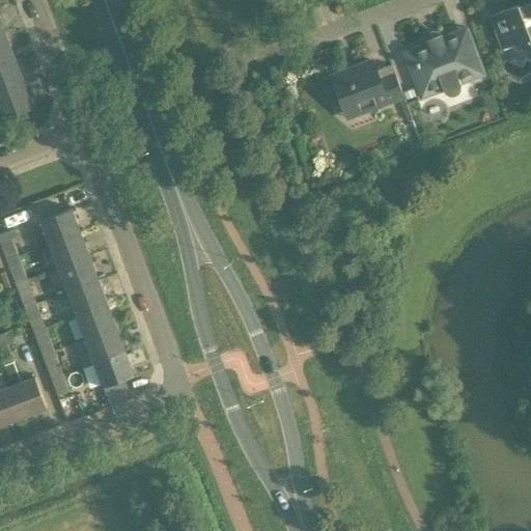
[(530,0),(518,5),(490,16),(502,49),(530,38),(530,0)]
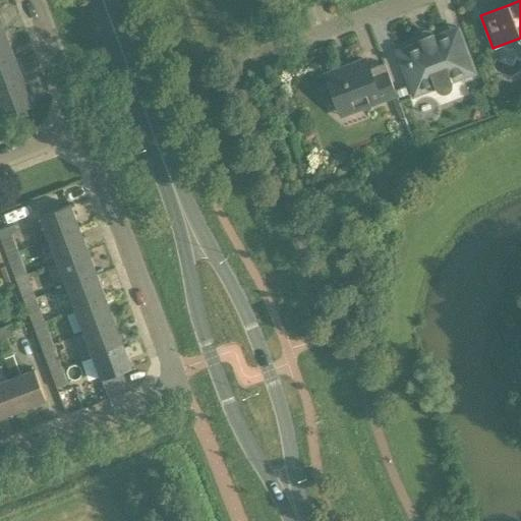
[(413,96),(435,89),(436,91),(438,92),(439,93),(440,94),(442,94),(444,94),(446,94),(448,93),(449,92),(450,90),(451,89),(452,87),(452,85),(452,83),(452,82),(451,81),(474,72),(464,46),(453,50),(447,32),(433,36),(432,34),(416,40),(417,43),(405,47),(409,57),(399,60),(413,96)]
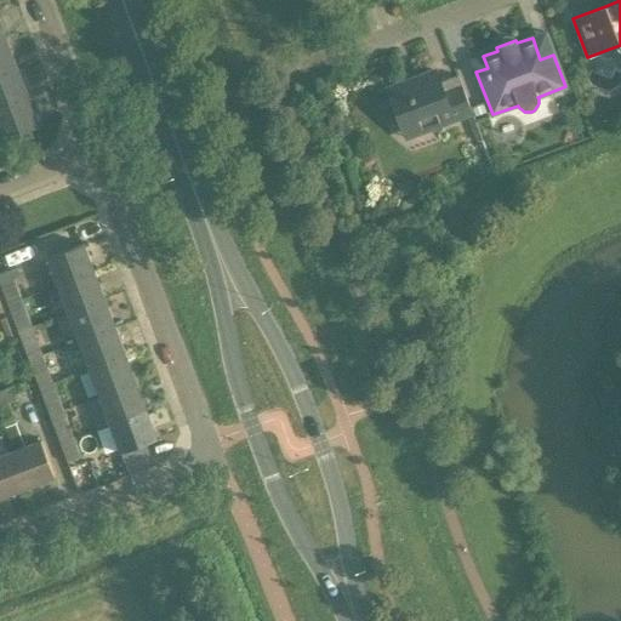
[(7,43),(0,44),(0,77),(18,70),(7,43)]
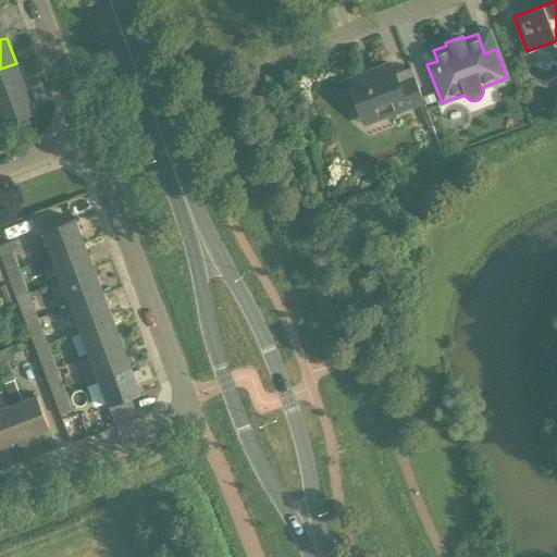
[(16,63),(0,69),(0,97),(25,87),(16,63)]
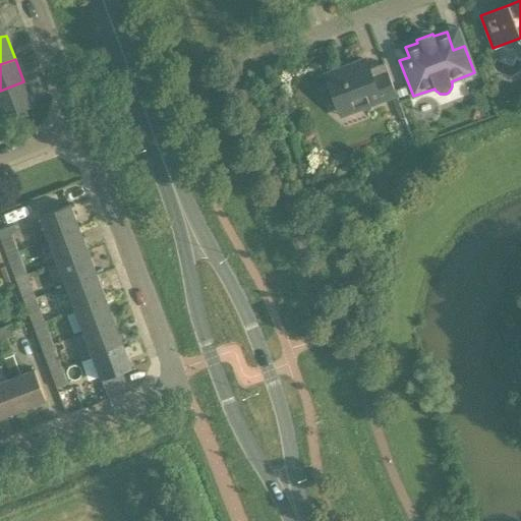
[(384,63),(368,68),(365,59),(325,74),(339,112),(363,103),(364,107),(396,95),(384,63)]
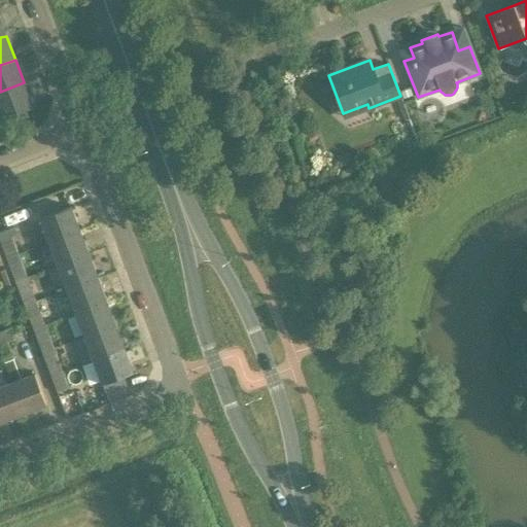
[(24,82),(0,92),(0,111),(3,118),(33,107),(24,82)]
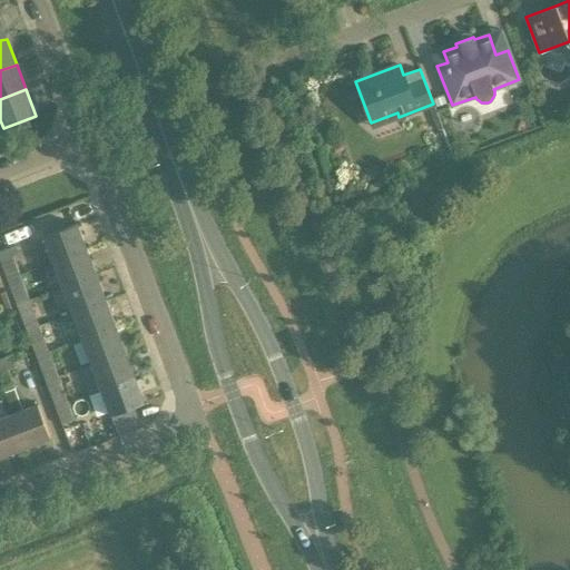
[(443,95),(433,99),(435,106),(446,102),(443,95)]
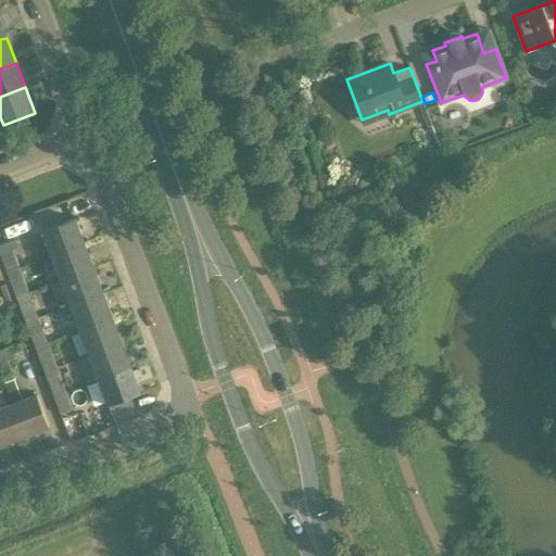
[(52,255),(85,243),(75,218),(42,230),(52,255)]
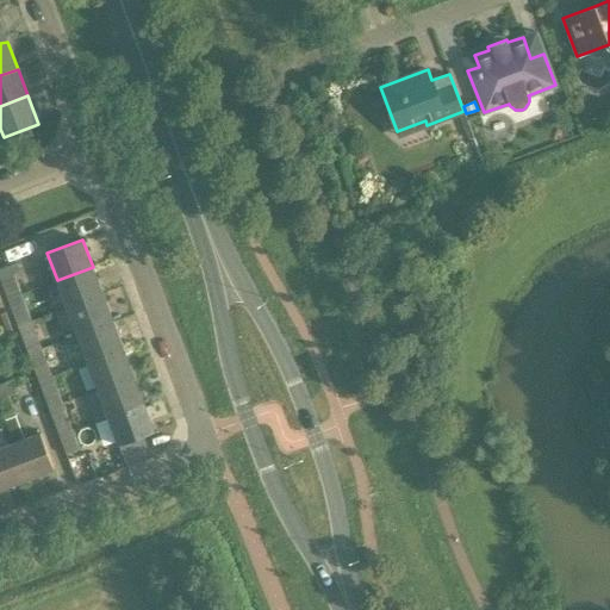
[(93,267),(57,280),(67,307),(103,294),(93,267)]
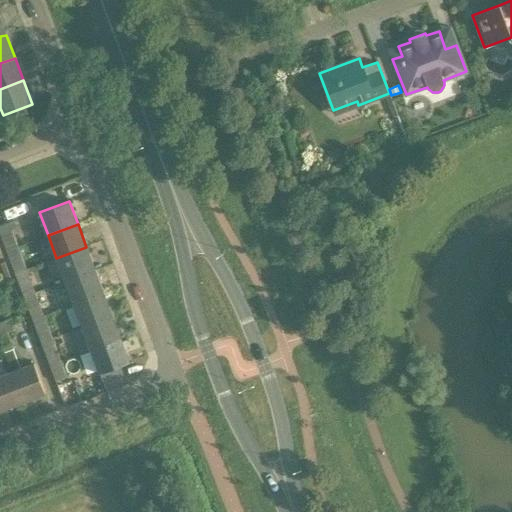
[(11,230),(0,234),(0,237),(5,251),(17,247),(11,230)]
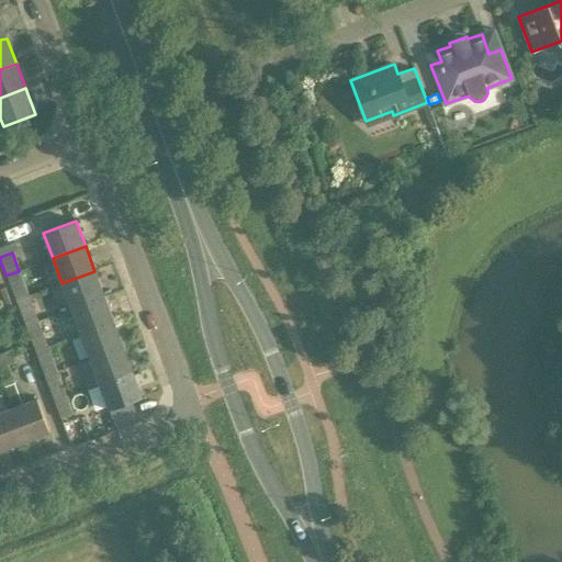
[(15,301),(29,296),(19,271),(6,276),(15,301)]
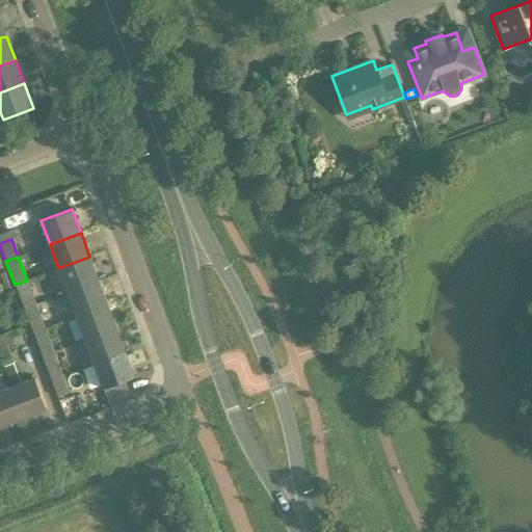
[(89,257),(58,268),(68,292),(99,281),(89,257)]
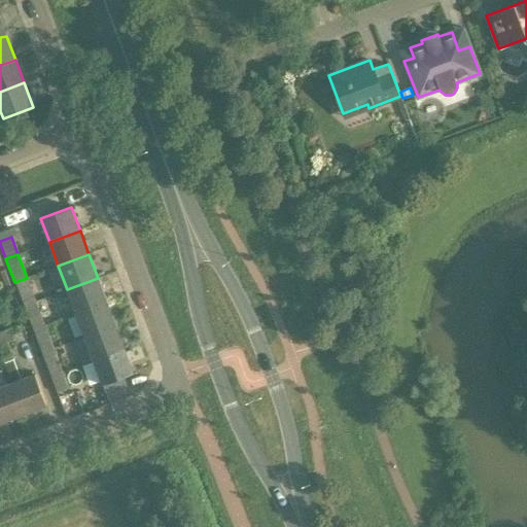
[(24,306),(35,301),(27,278),(14,282),(24,306)]
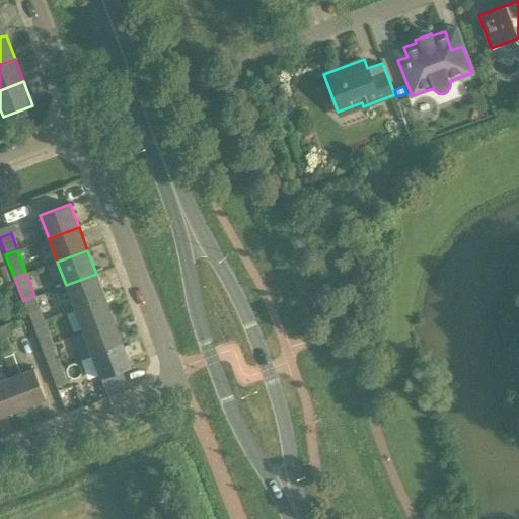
[(96,274),(66,285),(71,298),(60,302),(63,312),(74,308),(104,297),(96,274)]
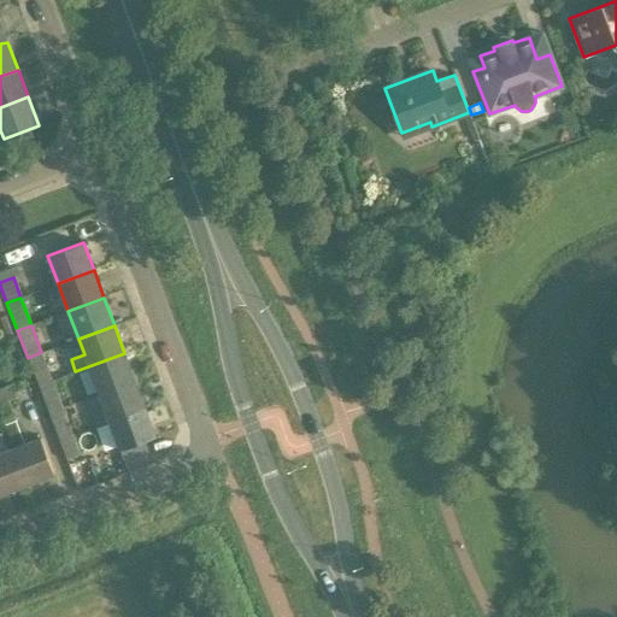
[(62,377),(57,362),(47,365),(41,352),(28,358),(37,386),(52,380),(52,381),(62,377)]
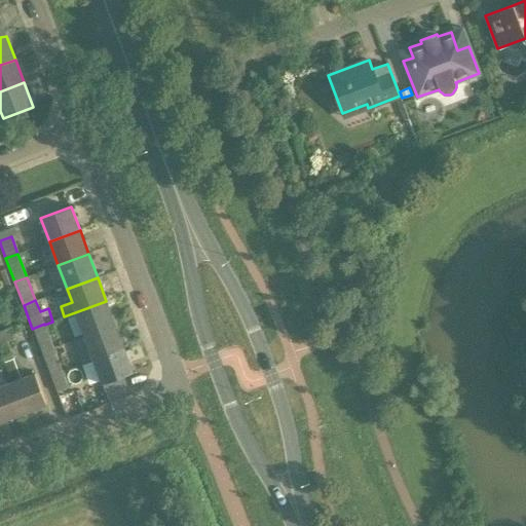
[(84,336),(115,325),(106,301),(75,312),(84,336)]
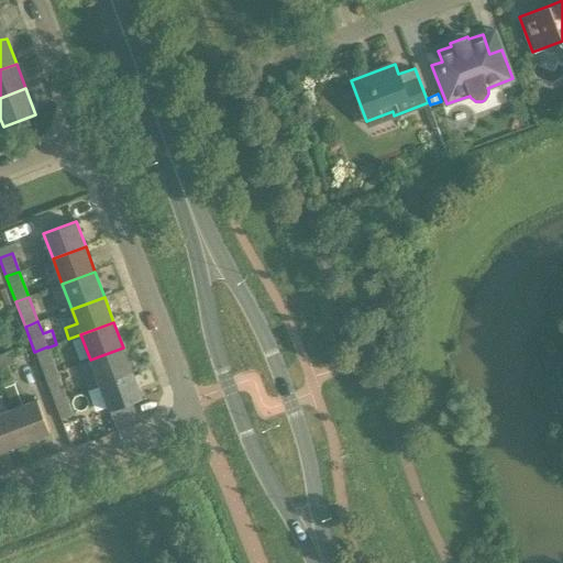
[(57,372),(47,348),(47,346),(34,352),(44,377),(57,372)]
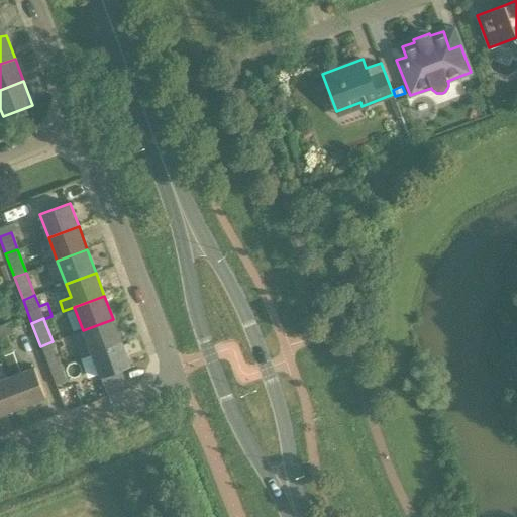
[(113,319),(83,330),(91,353),(121,342),(113,319)]
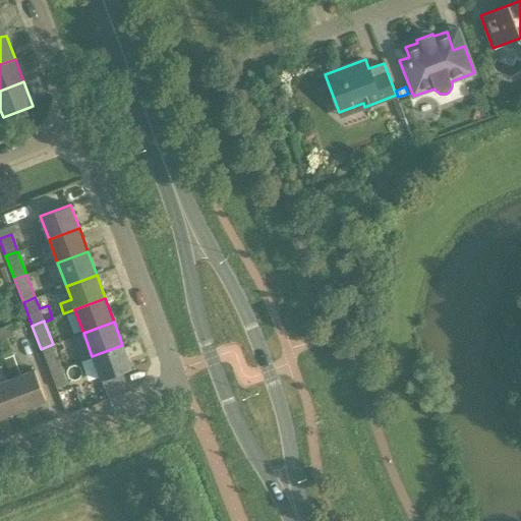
[(9,325),(0,327),(0,349),(3,357),(12,354),(7,339),(13,336),(9,325)]
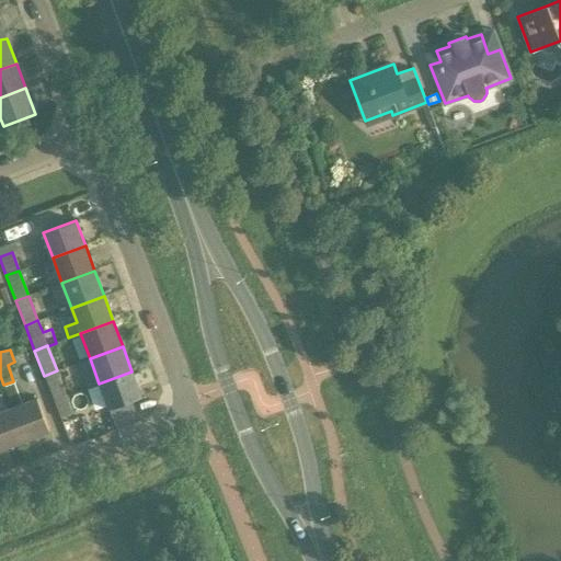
[(54,400),(66,396),(57,370),(44,376),(54,400)]
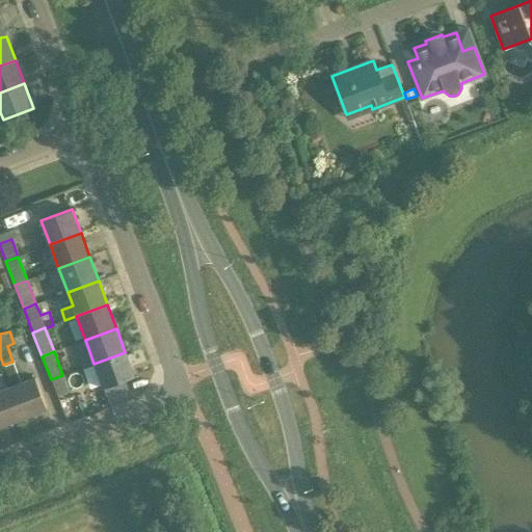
[(125,352),(94,364),(103,388),(110,407),(131,399),(125,380),(134,376),(125,352)]
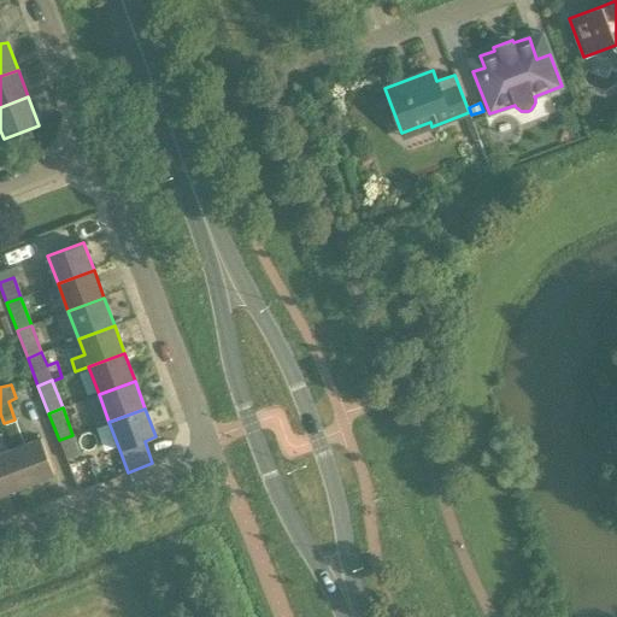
[(12,450),(25,486),(54,475),(40,439),(24,445),(16,421),(5,424),(15,448),(12,450)]
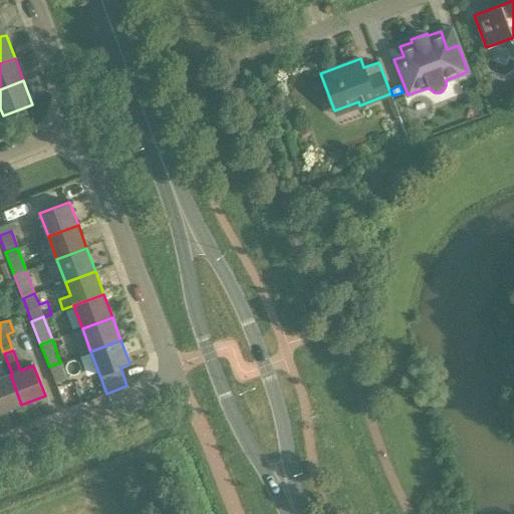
[(55,383),(66,378),(60,362),(49,366),(55,383)]
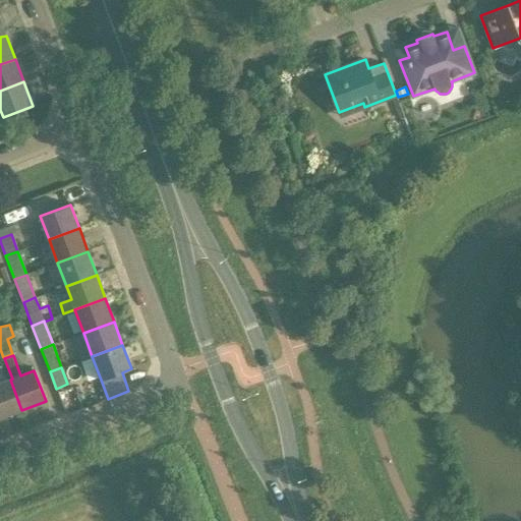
[(0,417),(21,410),(10,380),(0,383),(0,417)]
